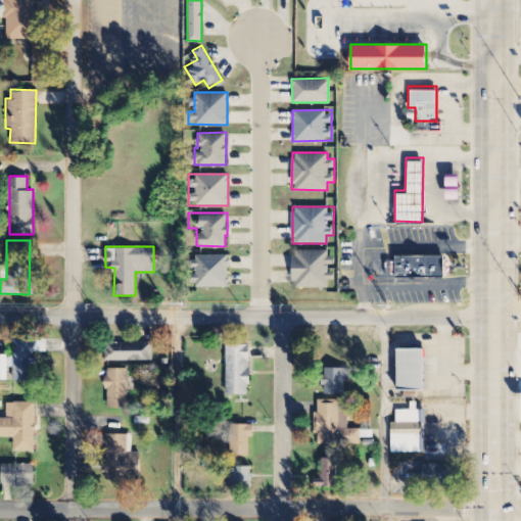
[(327,249),(292,249),(292,280),(297,280),(297,287),(327,286),(327,279),(335,279),(335,255),(328,255),(327,249)]
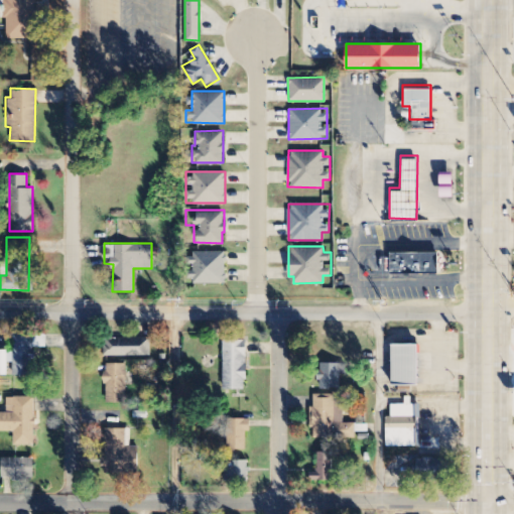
[(389,249),(389,271),(436,271),(436,249),(389,249)]
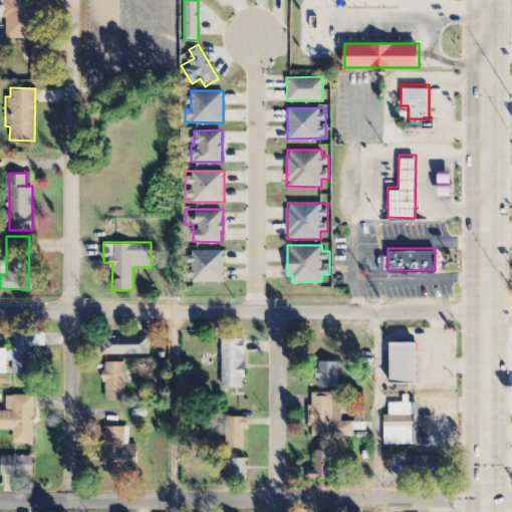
[(224,281),(224,250),(185,250),(186,282),(224,281)]
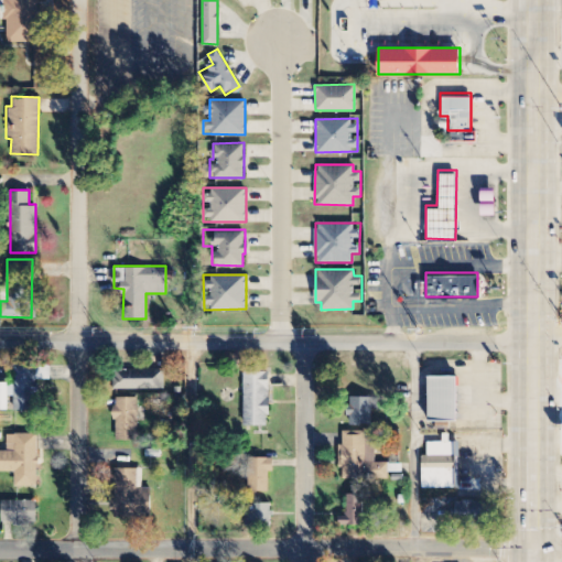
[(112,389),(163,388),(162,367),(112,368),(112,389)]
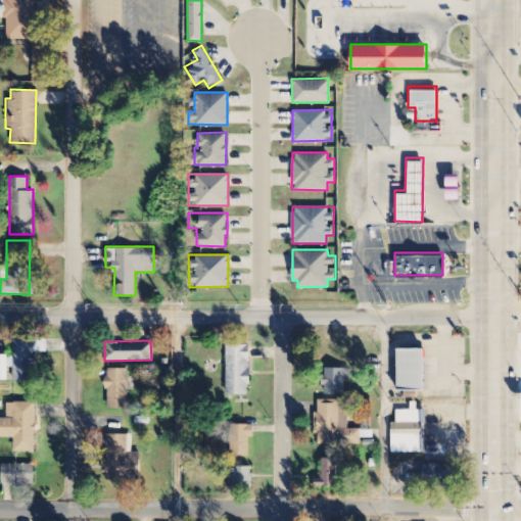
[(247,394),(248,344),(225,343),(225,393),(247,394)]
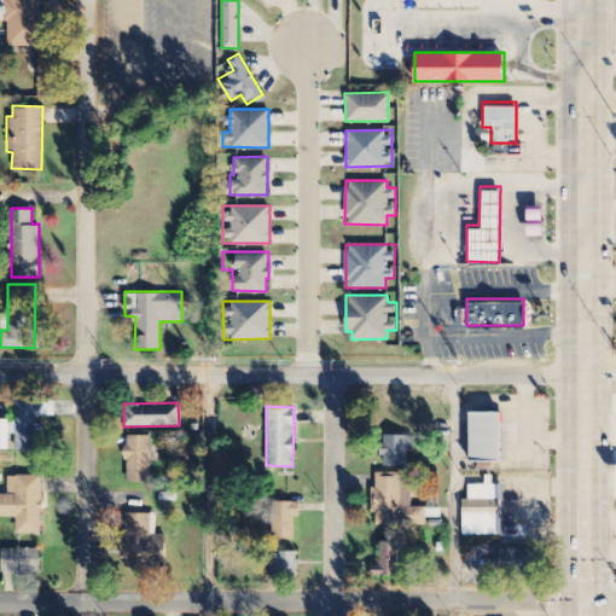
[(469,411),(469,460),(500,460),(500,412),(469,411)]
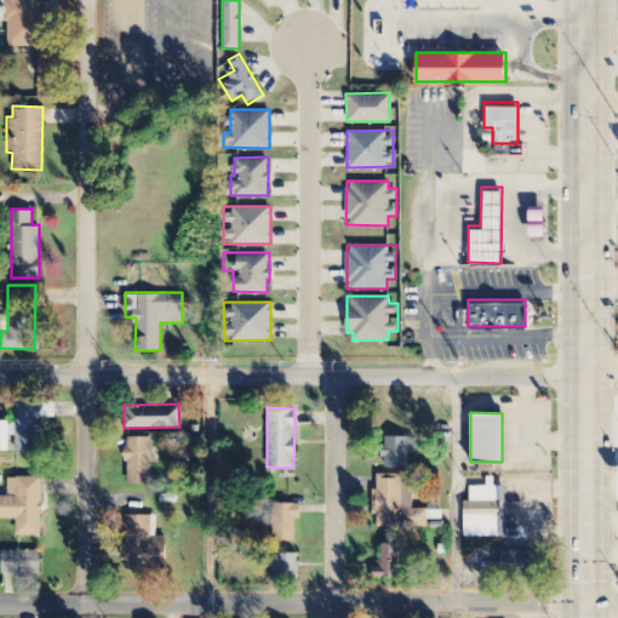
[(149,435),(125,436),(126,484),(150,484),(149,435)]
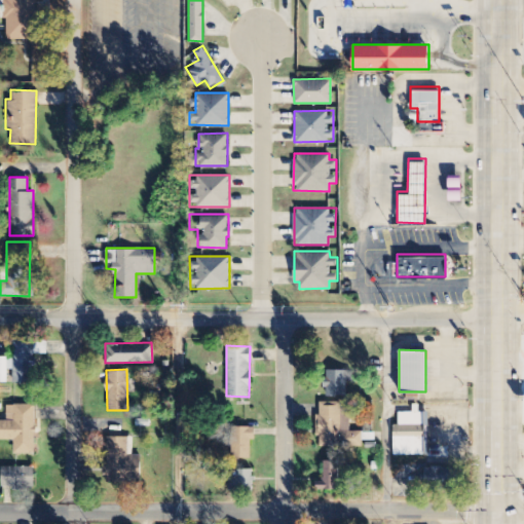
[(346,380),(351,380),(351,370),(326,369),(325,395),(345,396),(346,380)]
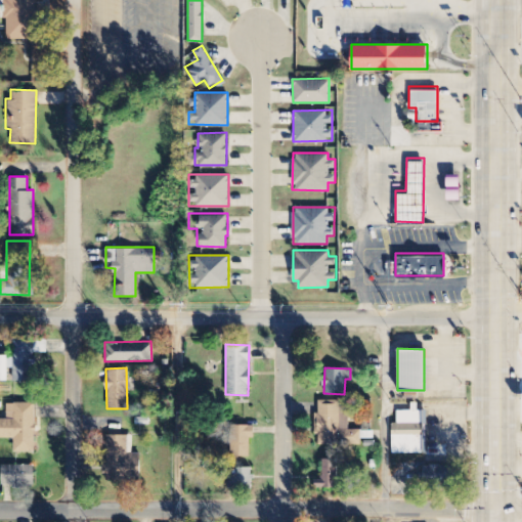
[(340,399),(317,399),(317,411),(315,411),(315,444),(339,443),(339,438),(347,437),(348,443),(359,443),(358,429),(347,429),(347,414),(340,414),(340,399)]
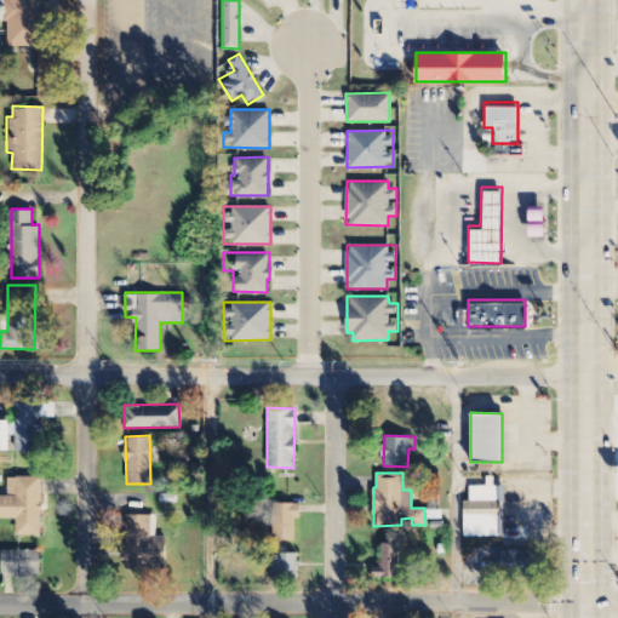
[(16,534),(40,534),(40,476),(6,476),(6,495),(0,495),(0,518),(16,519),(16,534)]
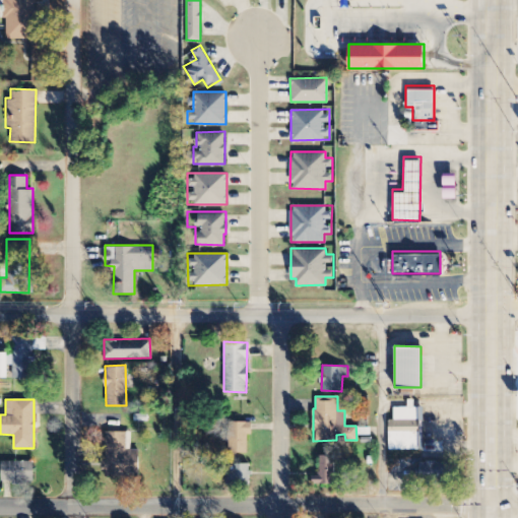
[(419,448),(419,406),(393,406),(392,418),(388,418),(388,448),(419,448)]
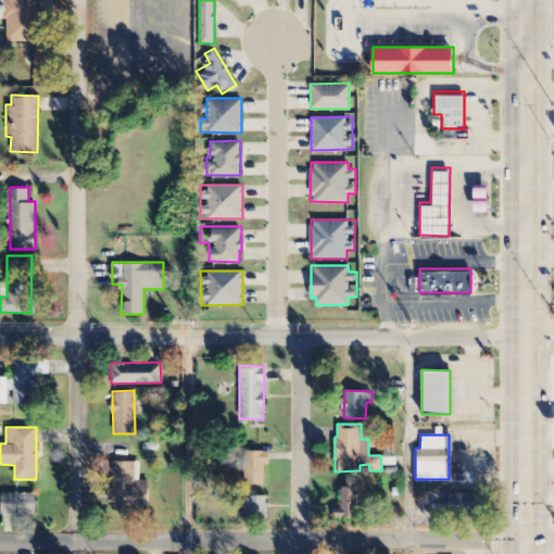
[(263,483),(264,464),(267,464),(268,451),(249,450),(249,483),(263,483)]
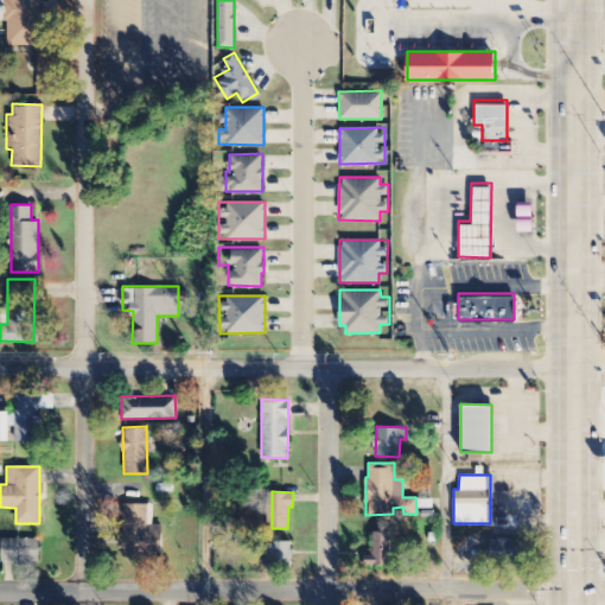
[(151,523),(152,503),(120,503),(119,553),(160,554),(161,523),(151,523)]
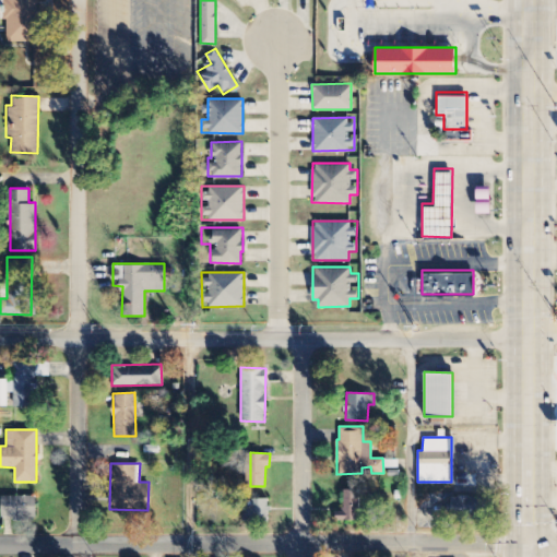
[(343,509),(336,509),(336,520),(359,519),(358,488),(342,489),(343,509)]
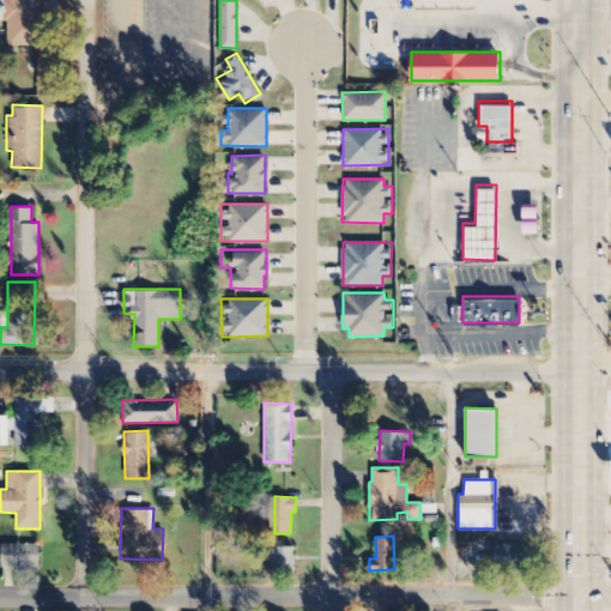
[(0,567),(37,568),(38,543),(0,543),(0,567)]
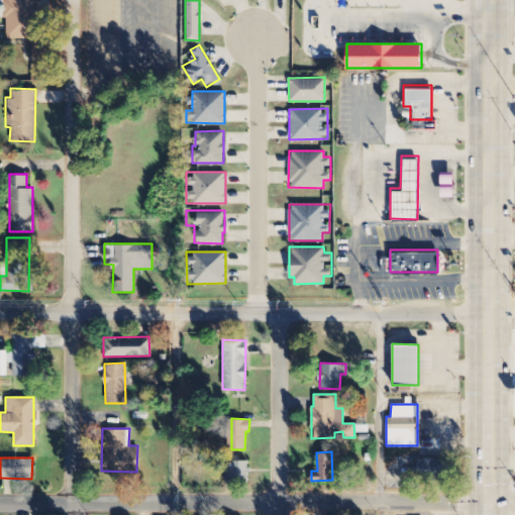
[(446,458),(417,457),(417,477),(446,478),(446,458)]
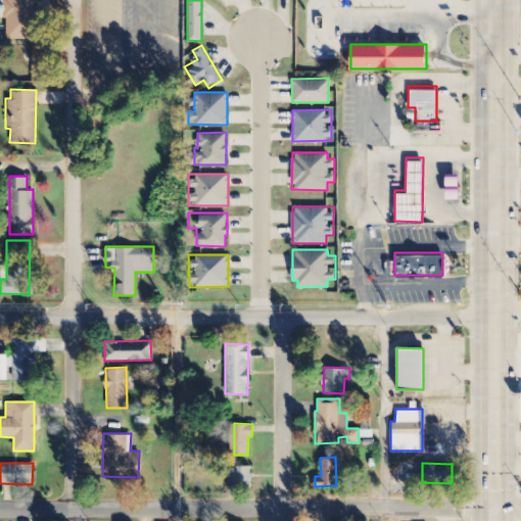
[(250,466),(227,465),(226,486),(250,486),(250,466)]
